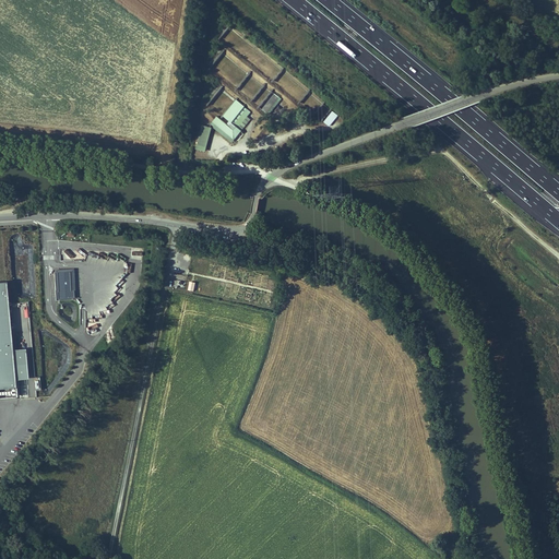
[(270,118),(282,100),(275,95),(262,111),(270,118)]
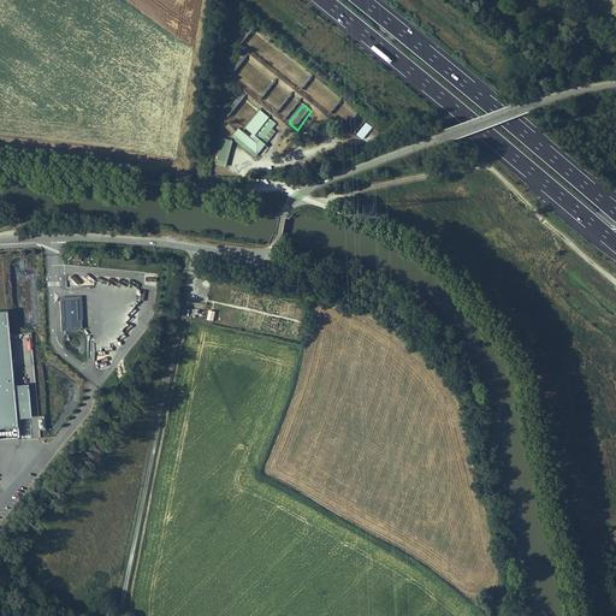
[(278,125),(270,118),(255,136),(258,137),(255,141),(240,129),(235,135),(259,154),(267,144),(264,142),(278,125)]
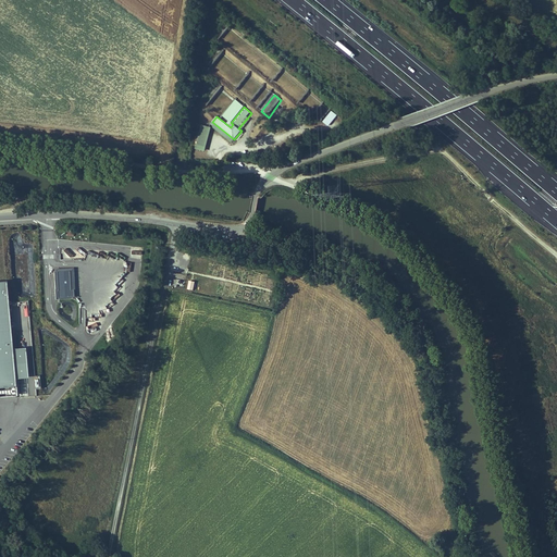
[(336,114),(330,110),(321,121),(327,125),(336,114)]
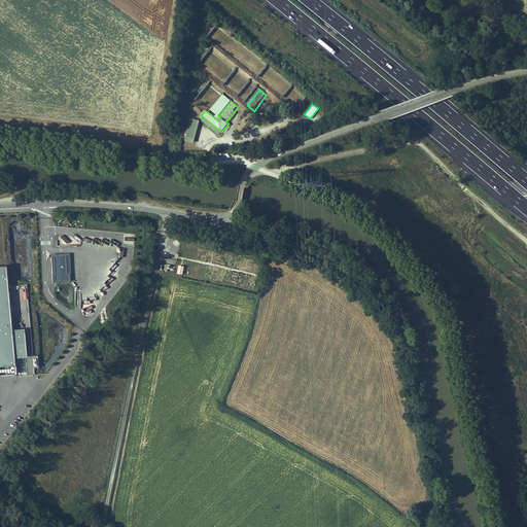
[(200,119),(190,117),(184,139),(194,141),(200,119)]
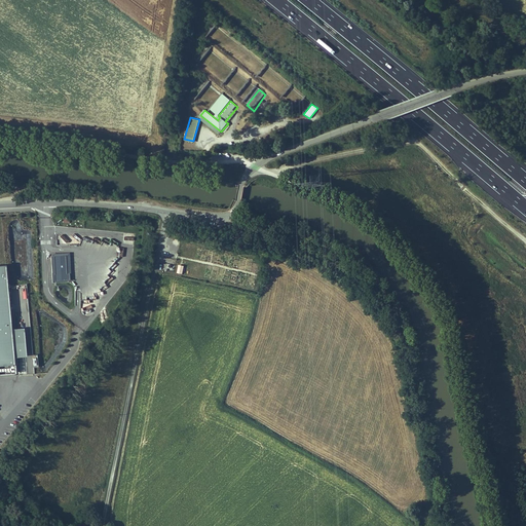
[(182,264),(192,266),(193,257),(188,256),(189,252),(180,251),(179,258),(183,259),(182,264)]
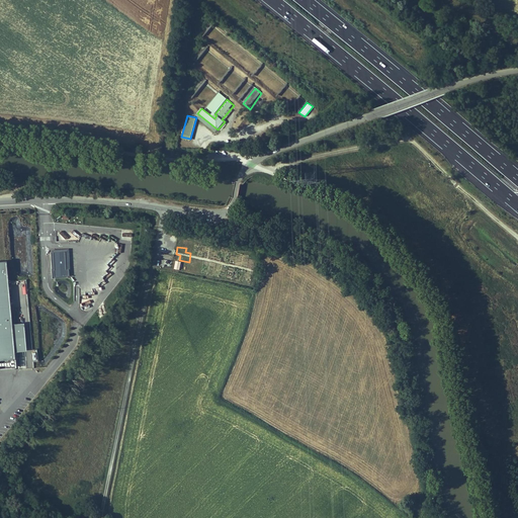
[(52,276),(69,276),(69,248),(52,248),(52,276)]
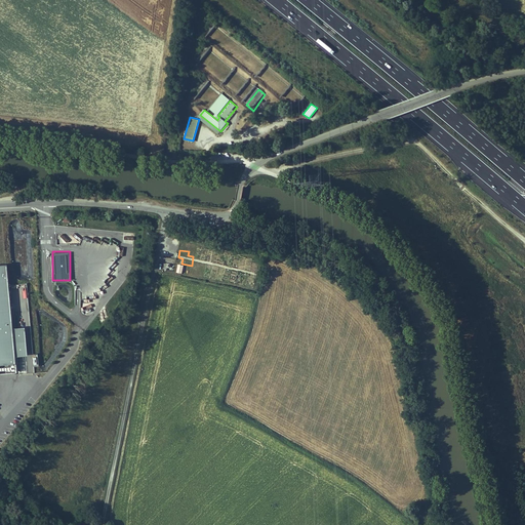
[(17,329),(4,330),(7,358),(21,357),(17,329)]
